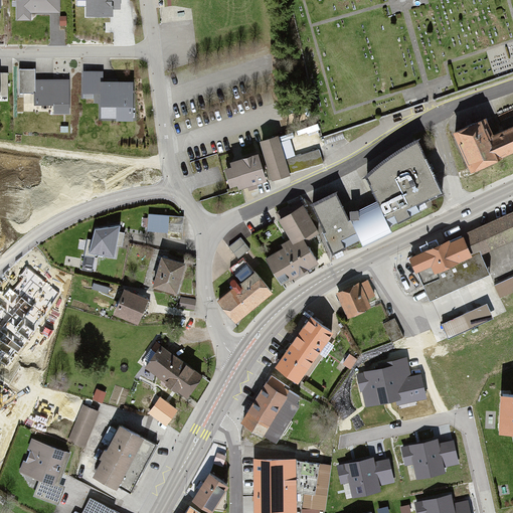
[(12,0),(13,17),(31,17),(30,10),(57,10),(56,0),(12,0)]
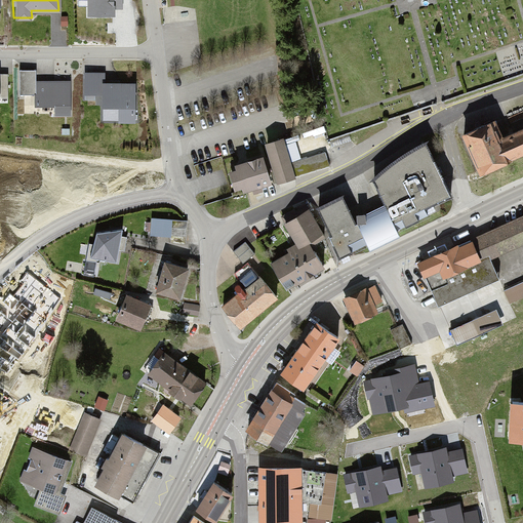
[(81,0),(81,12),(112,13),(112,5),(119,5),(119,0),(81,0)]
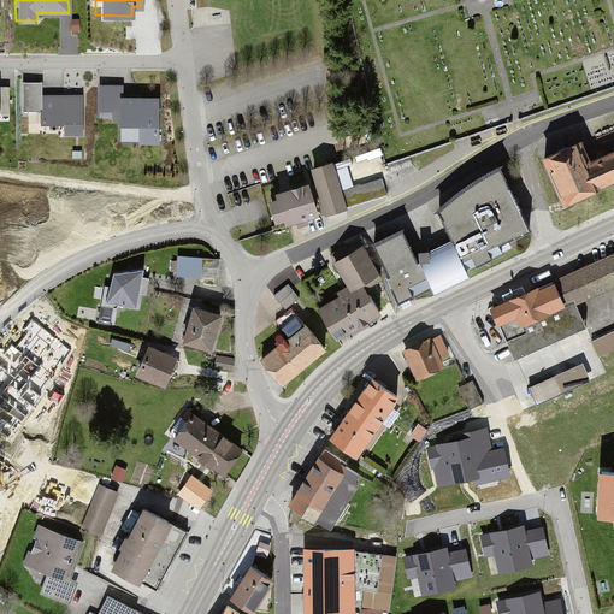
[(40,70),(15,70),(15,101),(35,101),(35,114),(58,113),(58,124),(76,124),(75,84),(40,84),(40,70)]
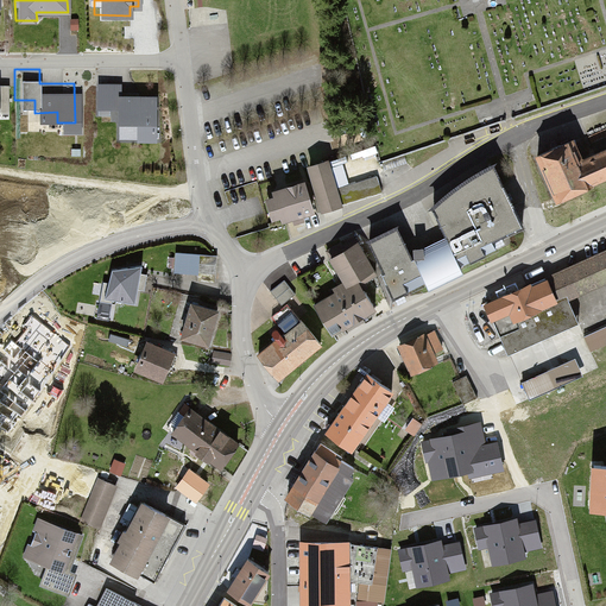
[(120,79),(95,79),(95,105),(115,105),(115,120),(134,120),(134,138),(155,138),(153,90),(120,90),(120,79)]
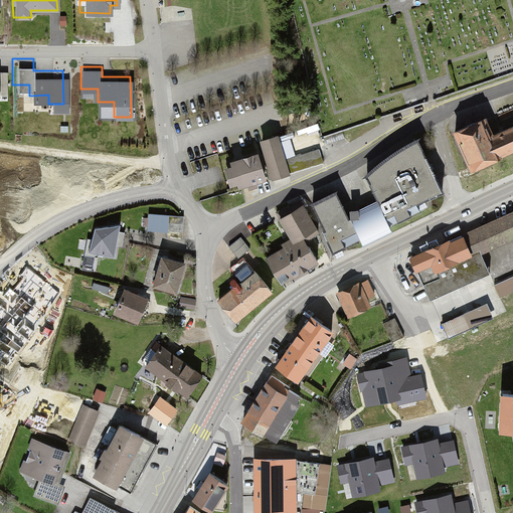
[(462,132),(477,164),(512,148),(512,128),(500,134),(493,118),(462,132)]
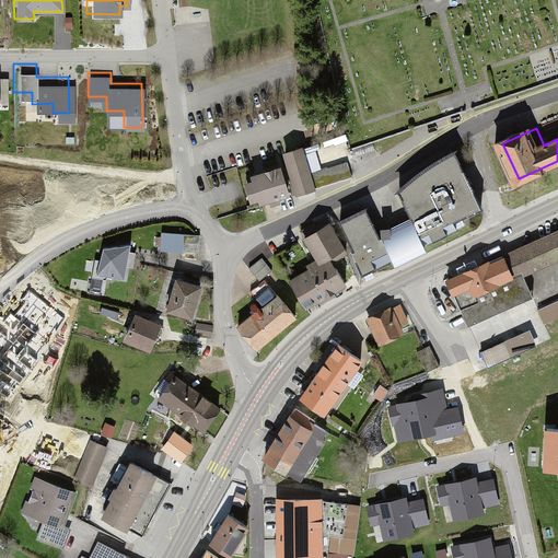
[(247,177),(254,201),(350,177),(347,162),(311,172),(304,147),(283,152),(287,166),(247,177)]
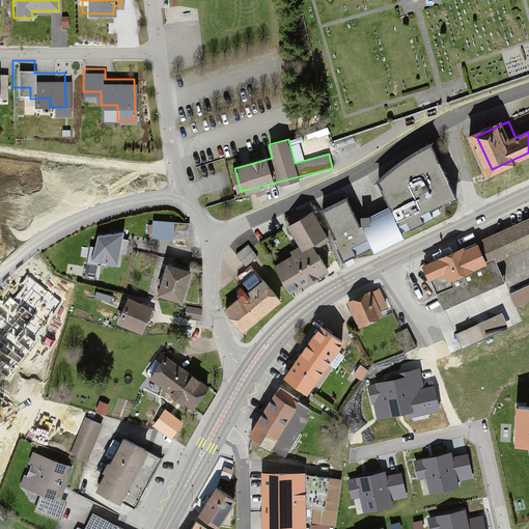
[(346,262),(464,201),(439,154),(381,185),(394,211),(362,228),(351,207),(327,220),(338,241),(335,242),(346,262)]
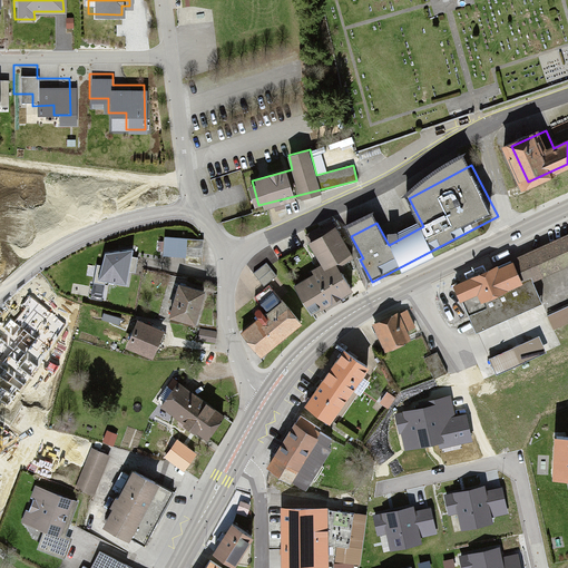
[(296,286),(315,316),(364,286),(349,262),(356,257),(338,226),(311,242),(327,267),(296,286)]
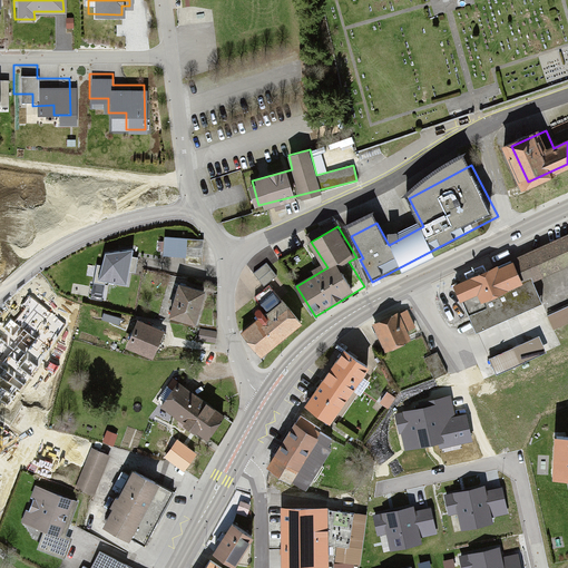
[(567,235),(456,283),(475,329),(540,301),(531,281),(567,264),(567,235)]
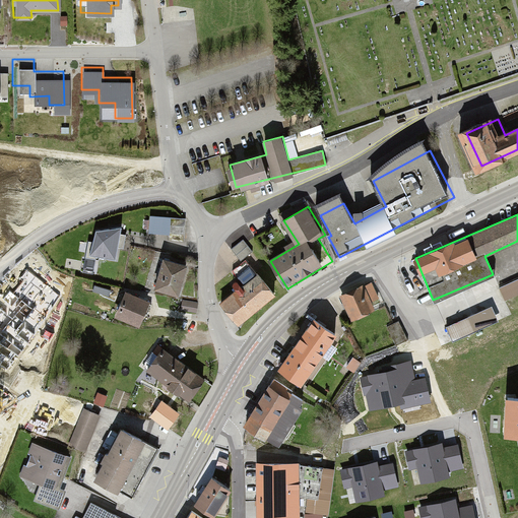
[(182,218),(170,217),(168,238),(181,239),(182,218)]
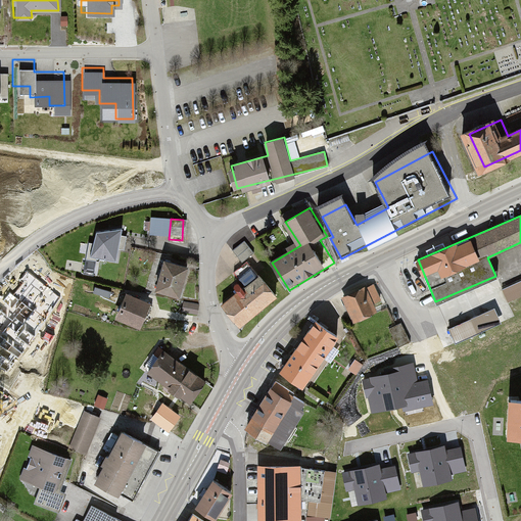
[(119,230),(95,233),(90,254),(113,259),(119,230)]
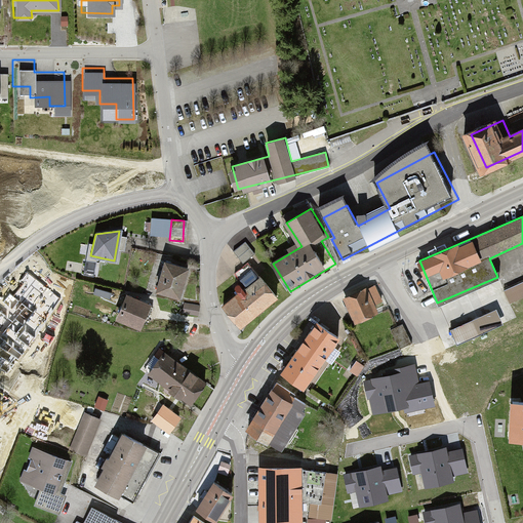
[(225,305),(243,326),(278,294),(264,278),(274,270),(252,246),(229,267),(245,286),(225,305)]
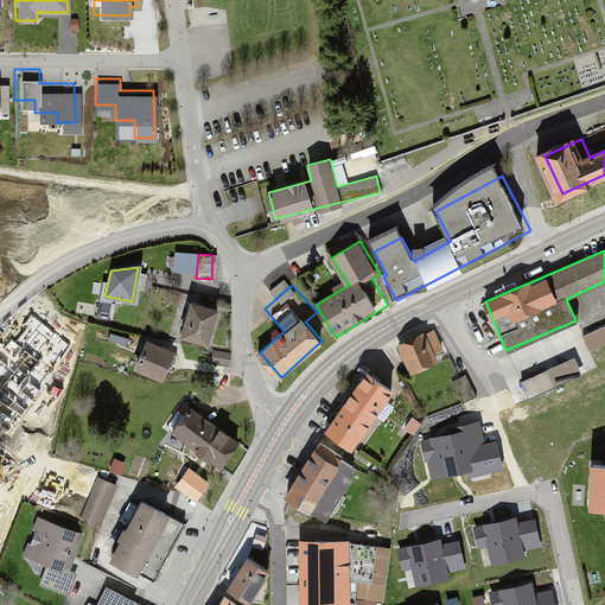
[(190,304),(180,337),(205,344),(215,311),(190,304)]
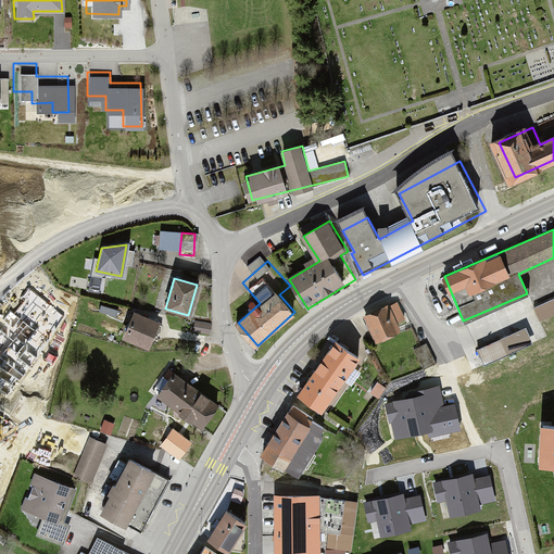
[(553,315),(553,299),(534,307),(540,322),(553,315)]
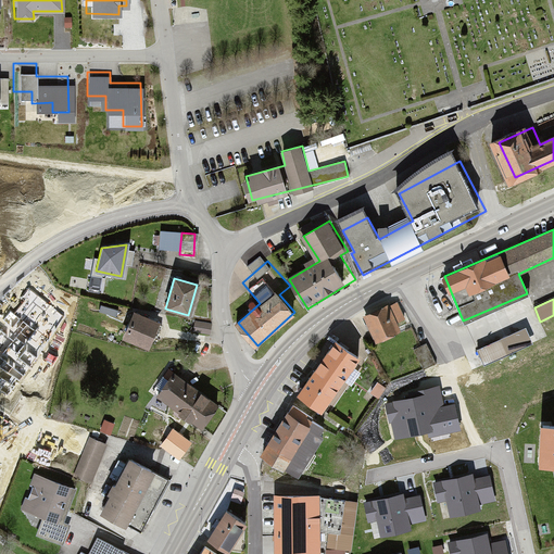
[(393,300),(365,313),(377,340),(406,327),(393,300)]
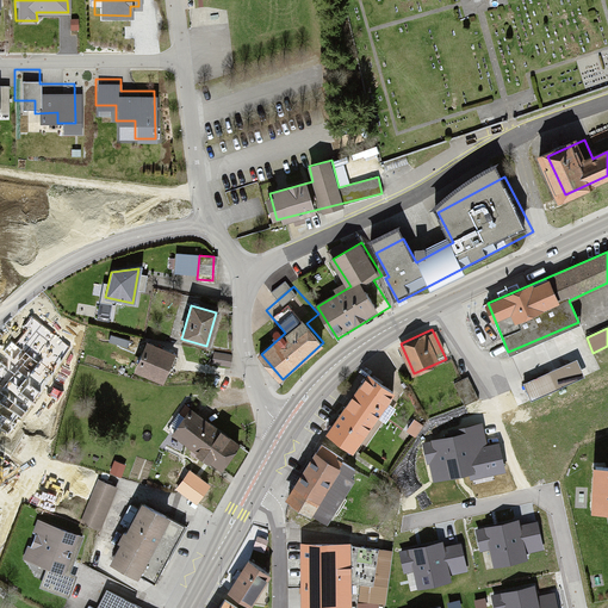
[(146,343),(134,370),(160,380),(172,354),(146,343)]
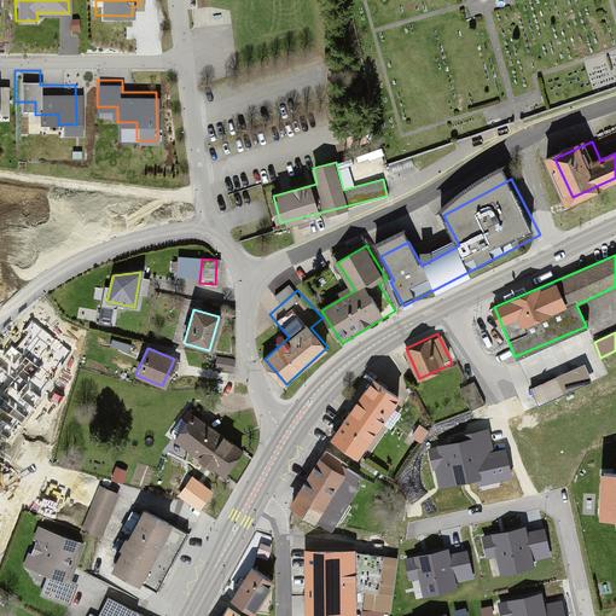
[(555,378),(530,389),(538,402),(561,391),(555,378)]
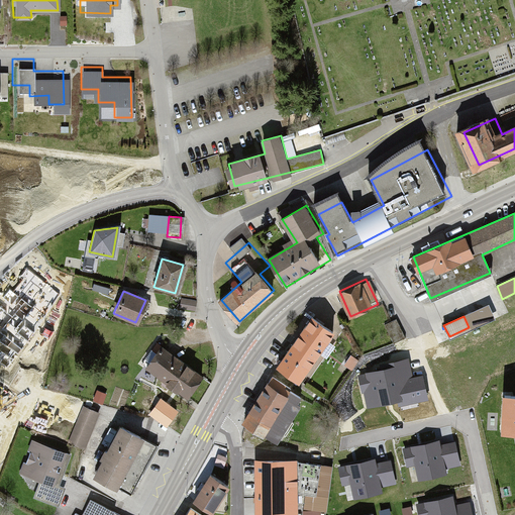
[(313,318),(278,367),(299,383),(335,334),(313,318)]
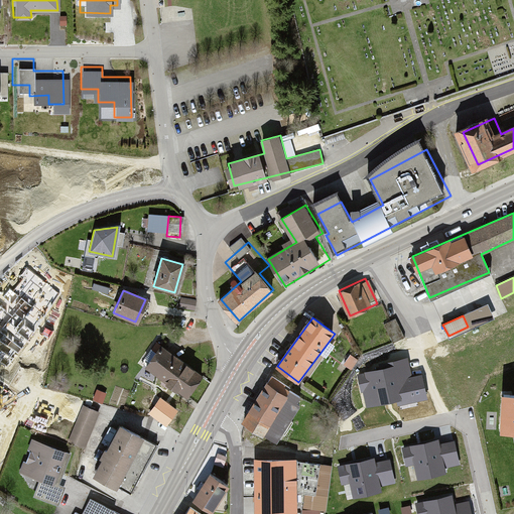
[(162,346),(147,366),(194,400),(209,380),(162,346)]
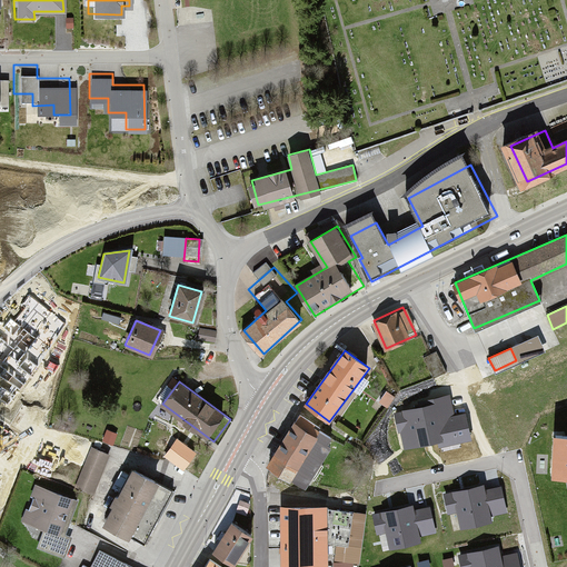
[(420,407),(393,413),(396,429),(399,429),(403,447),(436,439),(437,445),(468,438),(463,413),(451,416),(447,395),(419,400),(420,407)]
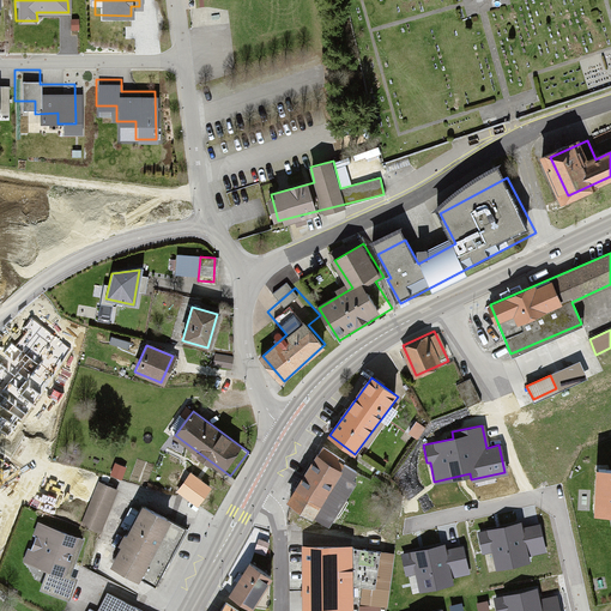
[(324,449),(290,500),(324,522),(357,472),(324,449)]
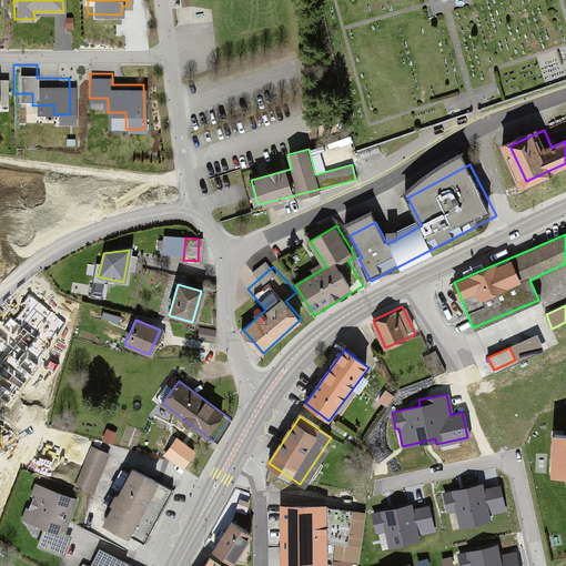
[(565,430),(549,428),(547,471),(565,471),(565,430)]
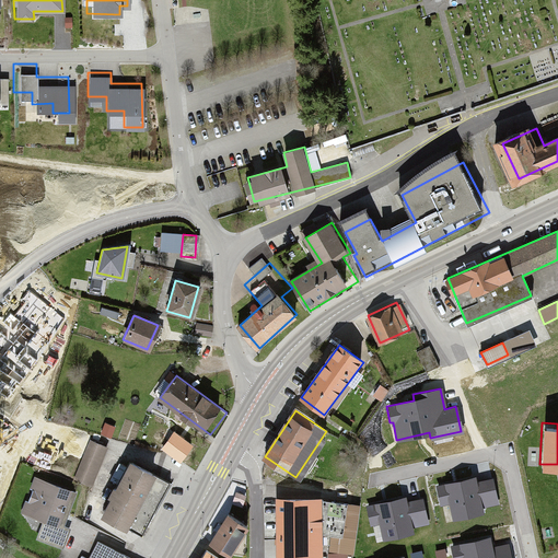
[(173,432),(162,450),(183,463),(194,446),(173,432)]
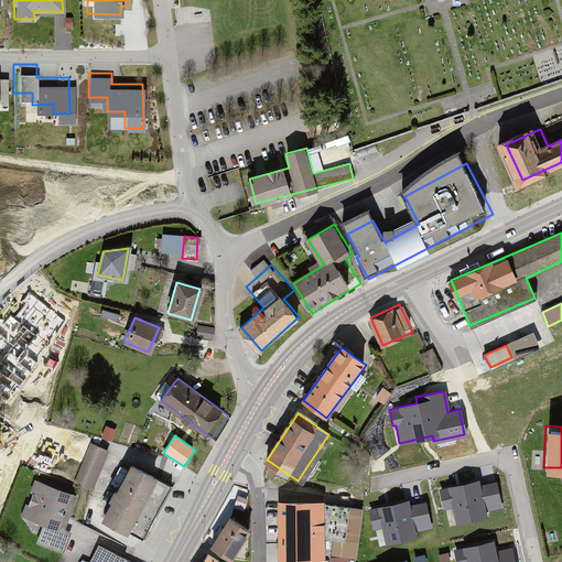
[(88,444),(74,479),(92,486),(106,452),(88,444)]
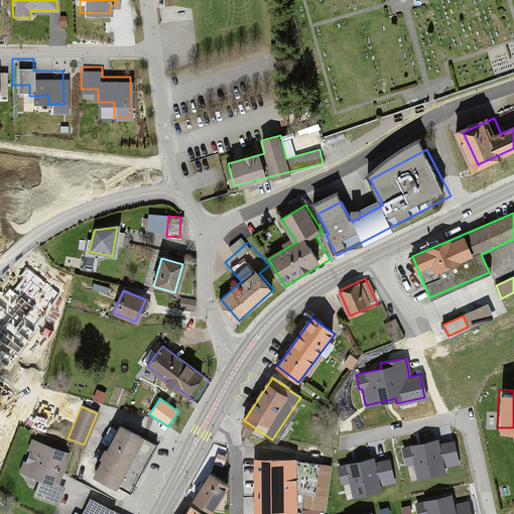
[(122,426),(94,479),(115,490),(143,437),(122,426)]
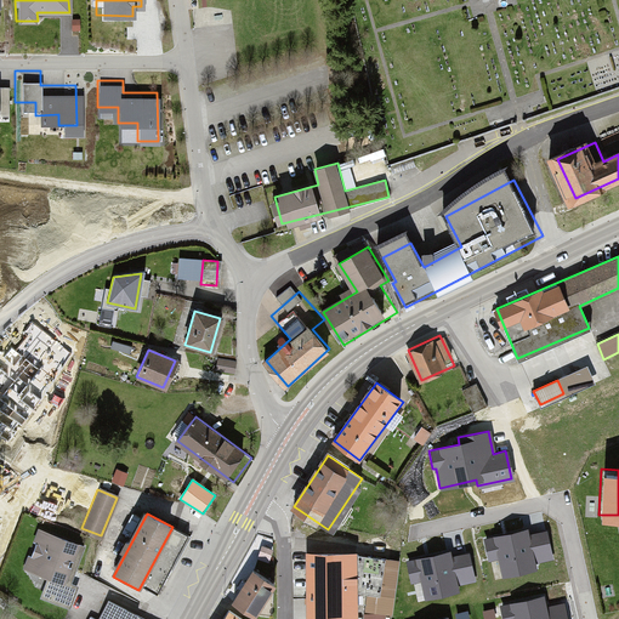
[(81,541),(38,526),(23,564),(46,573),(38,597),(68,609),(77,585),(67,580),(81,541)]
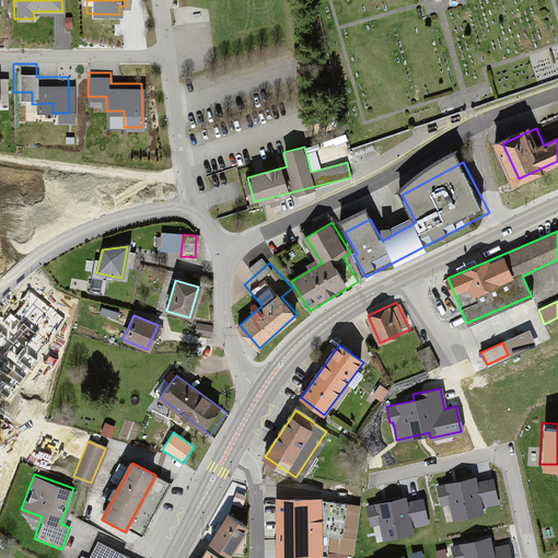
[(473,478),(437,486),(440,502),(448,501),(451,516),(479,510),(478,504),(495,501),(490,480),(475,484),(473,478)]
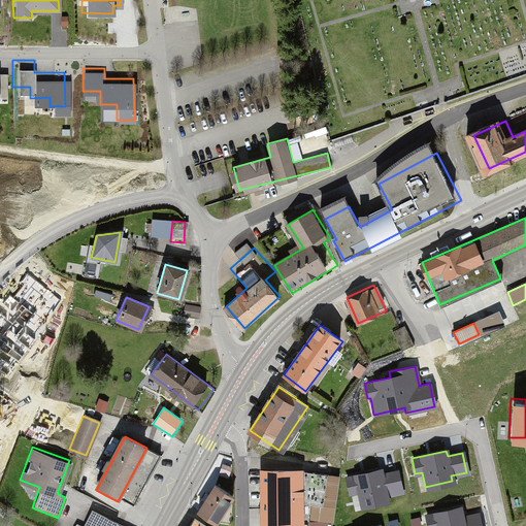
[(381,469),(346,478),(350,493),(356,491),(360,506),(386,500),(385,495),(401,491),(397,471),(382,475),(381,469)]
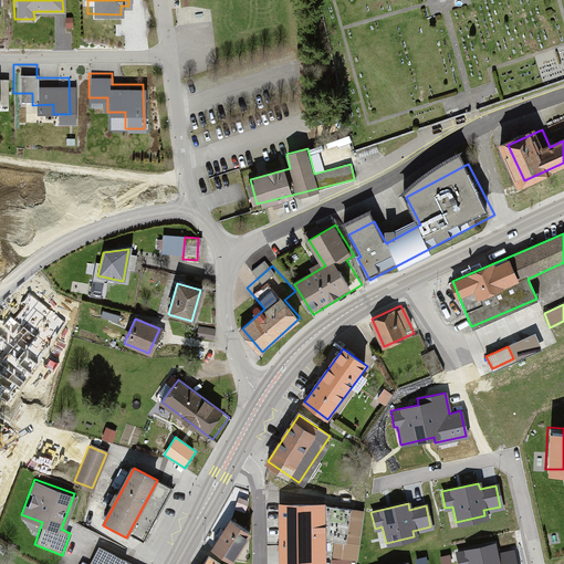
[(280,504),(279,561),(325,562),(326,504),(280,504)]
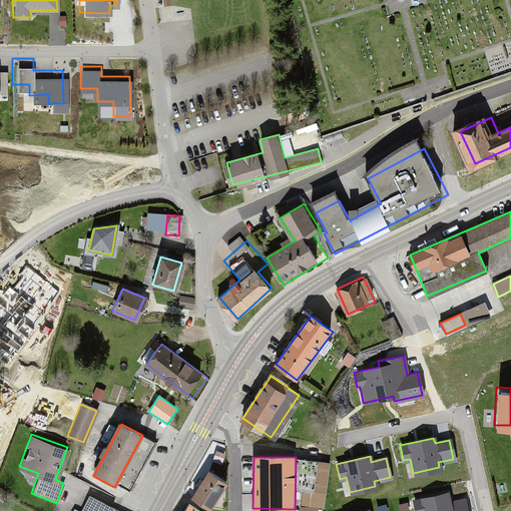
[(208,470),(192,495),(210,506),(226,480),(208,470)]
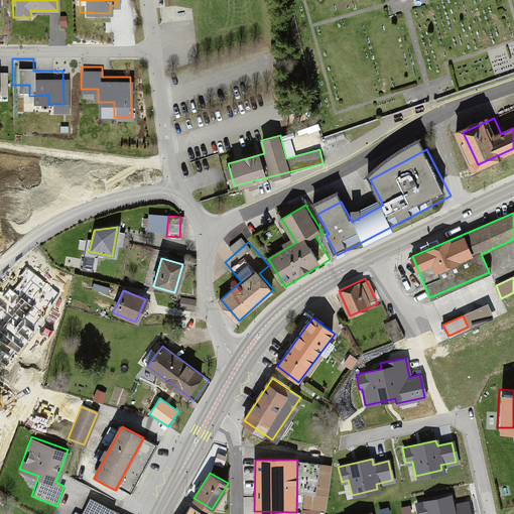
[(450,495),(415,503),(417,513),(468,513),(466,501),(452,505),(450,495)]
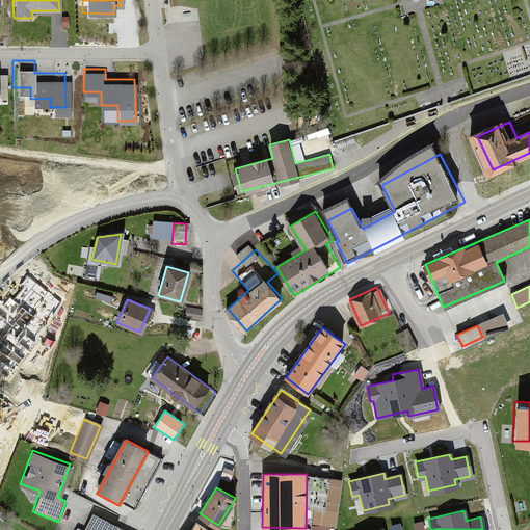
[(124,529),(90,511),(80,529),(124,529)]
